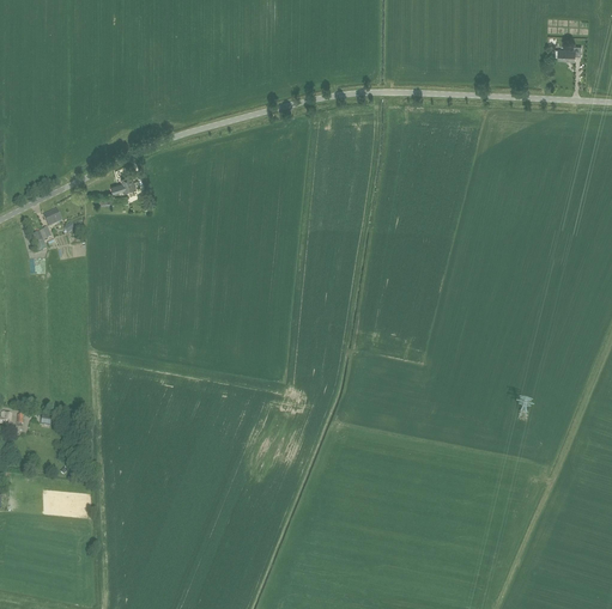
[(574,59),(574,54),(580,54),(580,44),(574,43),(573,48),(558,47),(557,53),(558,53),(558,58),(568,58),(568,59),(574,59)]
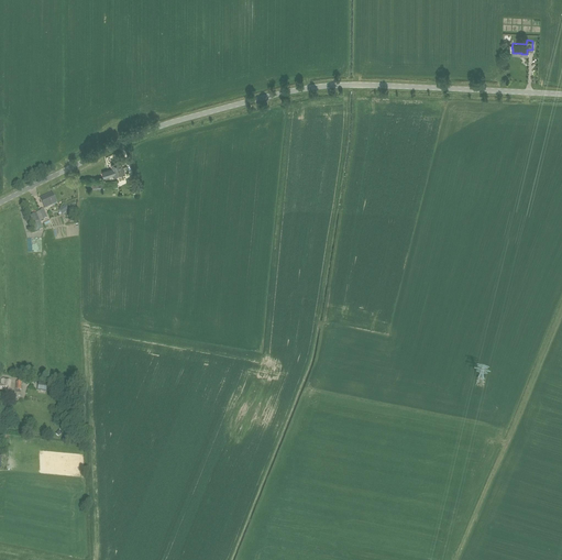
[(111,166),(101,169),(103,176),(113,173),(113,174),(123,171),(122,166),(121,166),(119,160),(110,162),(111,166)]
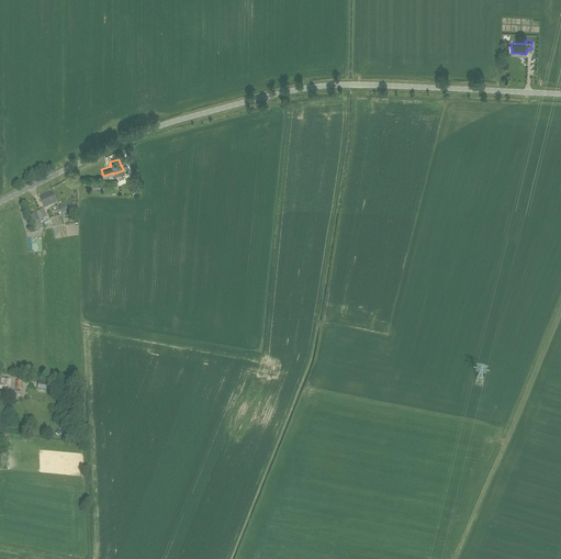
[(112,178),(88,180),(89,188),(112,186),(112,178)]
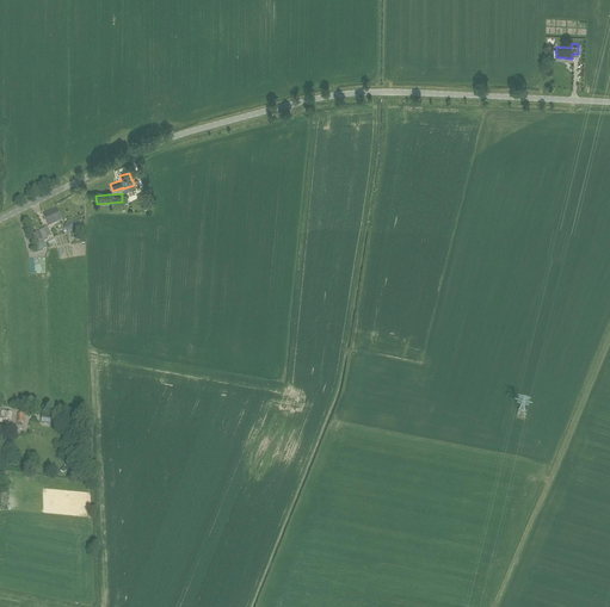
[(56,206),(43,212),(48,223),(61,217),(56,206)]
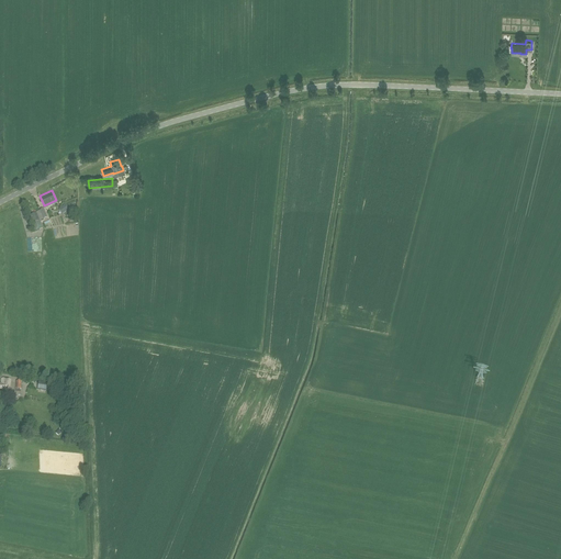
[(67,205),(64,201),(57,205),(60,210),(67,205)]
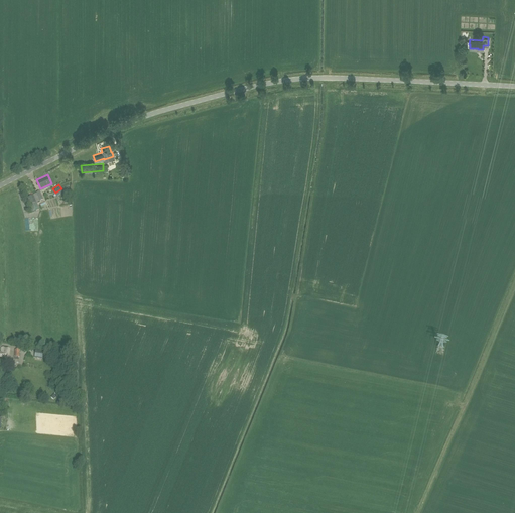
[(42,197),(38,188),(32,190),(36,200),(42,197)]
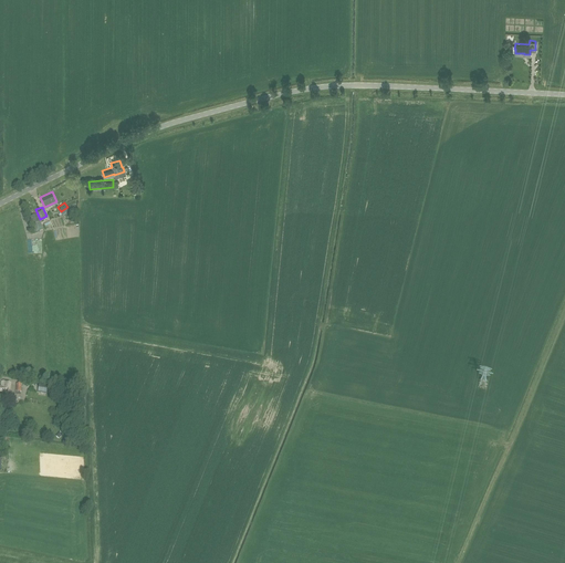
[(39,219),(35,211),(28,215),(32,222),(39,219)]
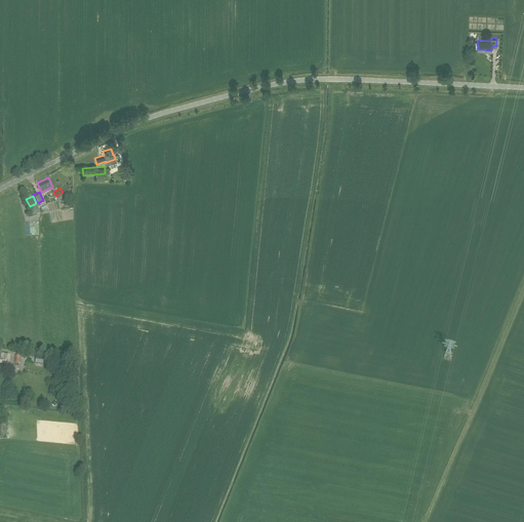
[(0,360),(5,361),(5,363),(7,364),(7,369),(12,370),(12,365),(12,363),(7,362),(8,362),(9,352),(2,351),(2,357),(0,356),(0,360)]
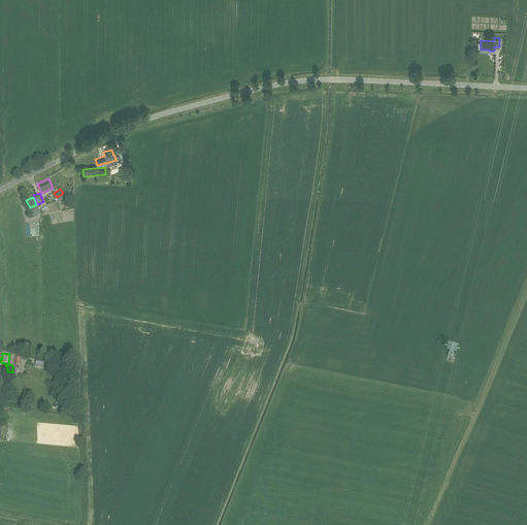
[(43,356),(36,355),(35,362),(42,363),(43,356)]
